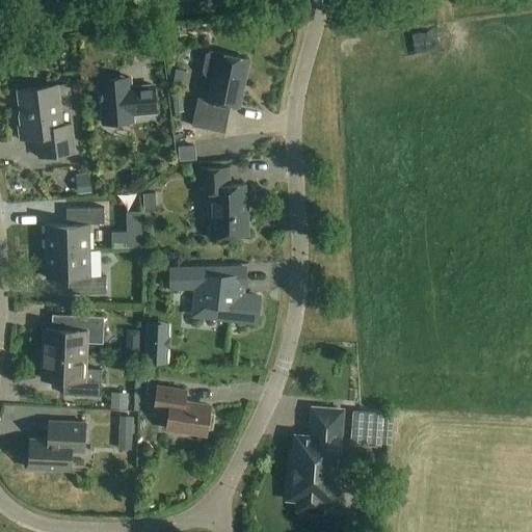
[(417,57),(441,55),(440,42),(416,43),(417,57)]
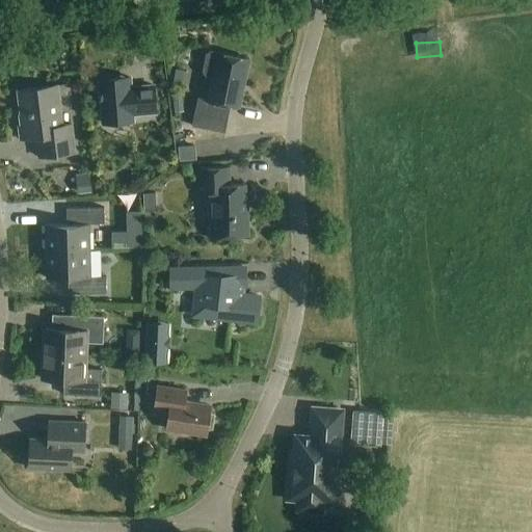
[(238,109),(248,61),(209,53),(207,54),(204,72),(207,77),(212,78),(208,102),(197,100),(192,128),(224,134),(228,122),(221,121),(223,106),(238,109)]
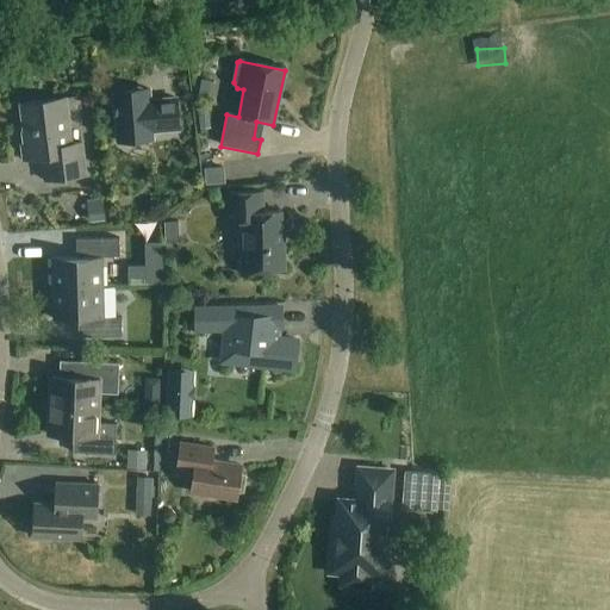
[(149,103),(148,91),(113,94),(114,110),(112,110),(113,114),(116,114),(118,143),(153,141),(151,134),(179,131),(176,100),(149,103)]
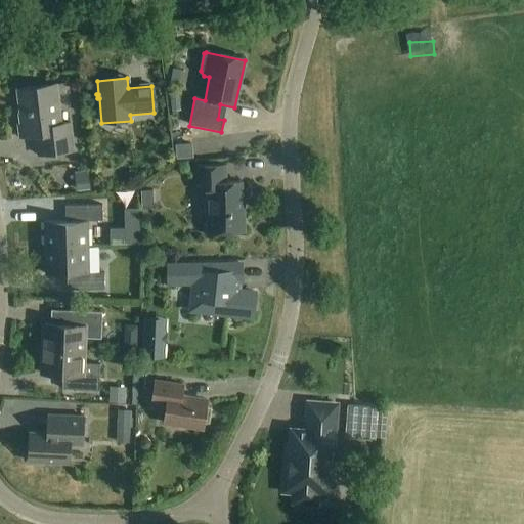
[(61,125),(56,86),(17,90),(22,125),(18,126),(20,139),(36,137),(38,157),(74,153),(70,124),(61,125)]
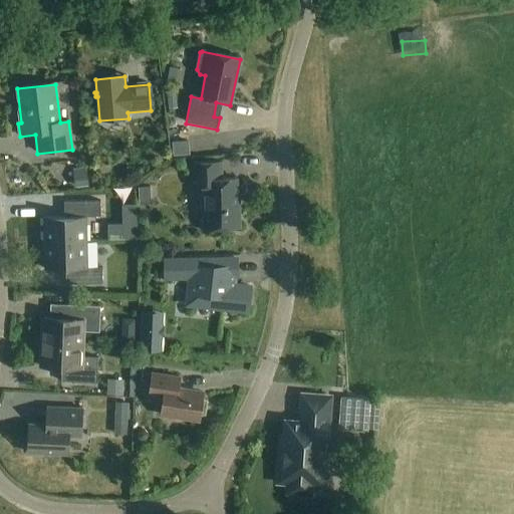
[(179,108),(177,91),(167,92),(170,109),(179,108)]
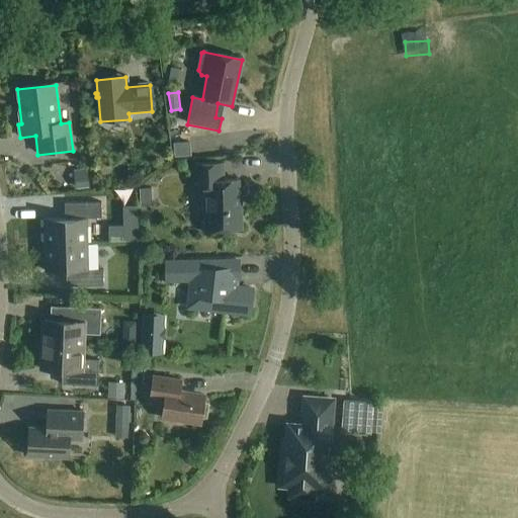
[(191,143),(175,145),(176,159),(192,157),(191,143)]
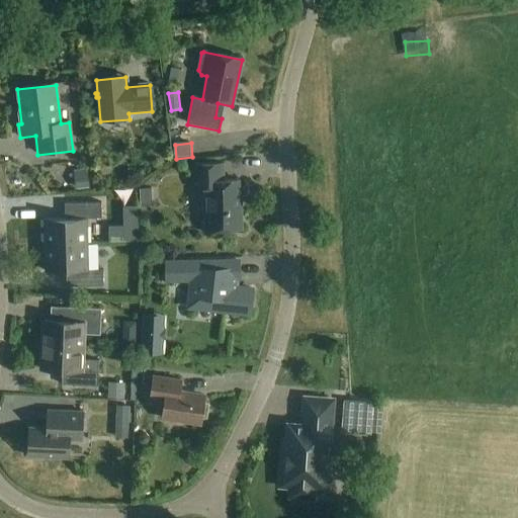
[(224,181),(224,165),(193,165),(194,189),(204,189),(205,232),(242,230),(242,208),(240,208),(239,181),(224,181)]
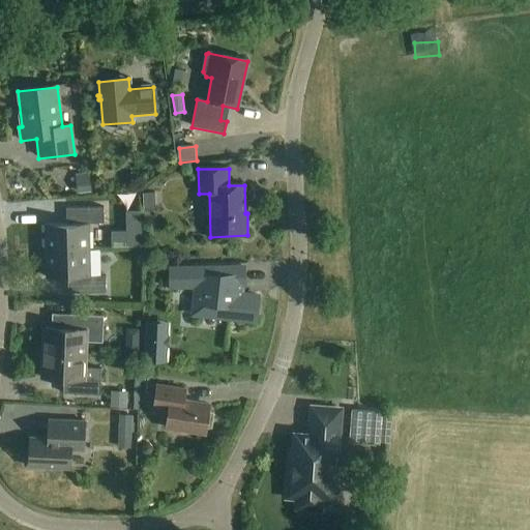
[(79,196),(94,194),(92,174),(77,176),(79,196)]
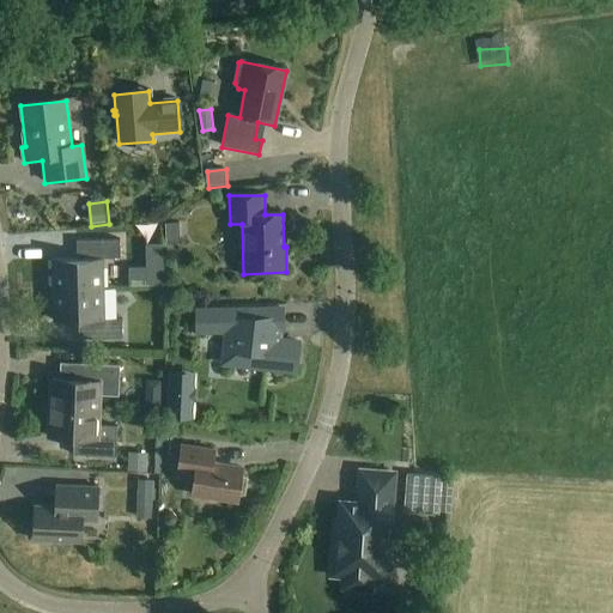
[(167,242),(188,241),(186,222),(165,223),(167,242)]
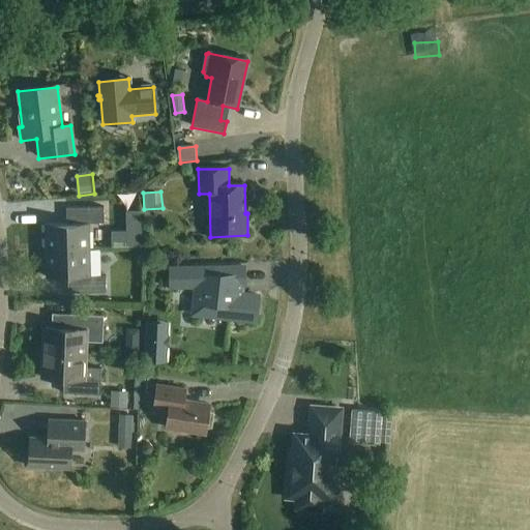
[(46,253),(89,252),(89,225),(104,225),(104,208),(66,209),(66,226),(45,226),(46,253)]
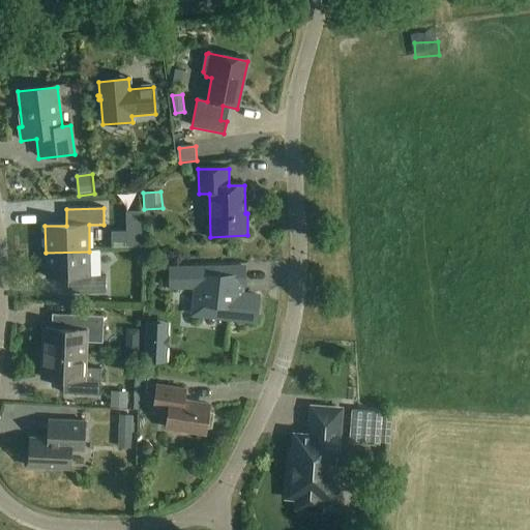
[(89,252),(46,253),(47,280),(67,278),(68,294),(106,293),(106,277),(90,277),(89,252)]
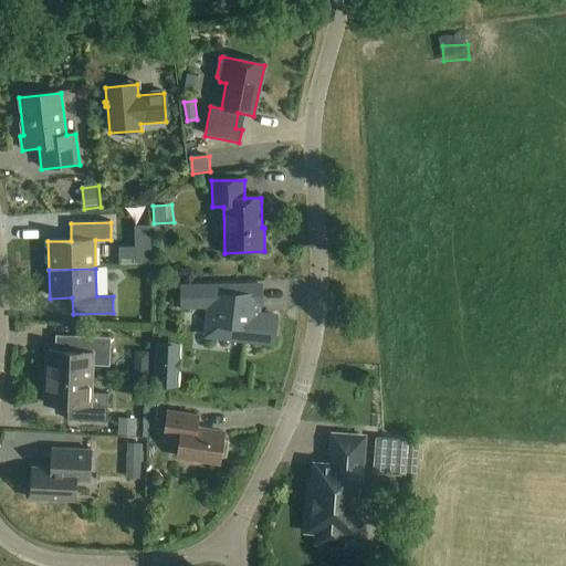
[(255,316),(257,305),(259,305),(259,287),(182,289),(182,307),(211,306),(210,315),(208,315),(206,336),(271,344),(274,318),(255,316)]
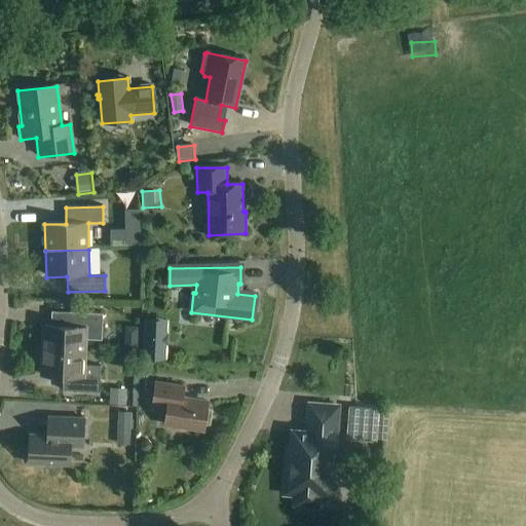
[(43,352),(84,353),(84,341),(101,341),(102,315),(52,313),(51,328),(44,327),(43,352)]
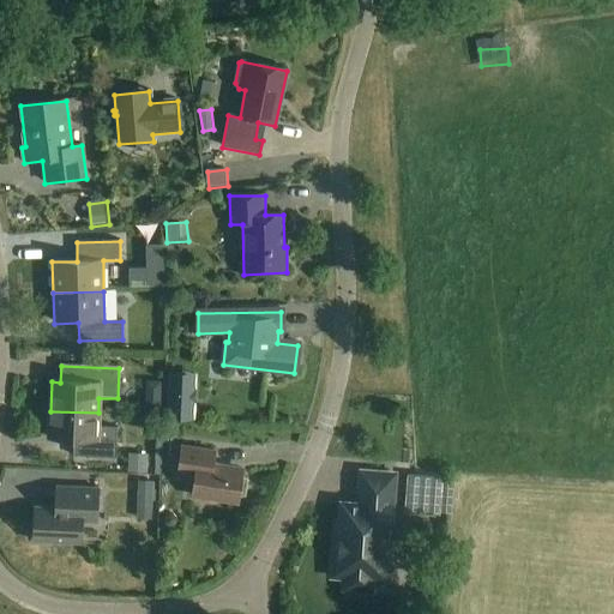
[(196,420),(197,373),(169,373),(168,420),(196,420)]
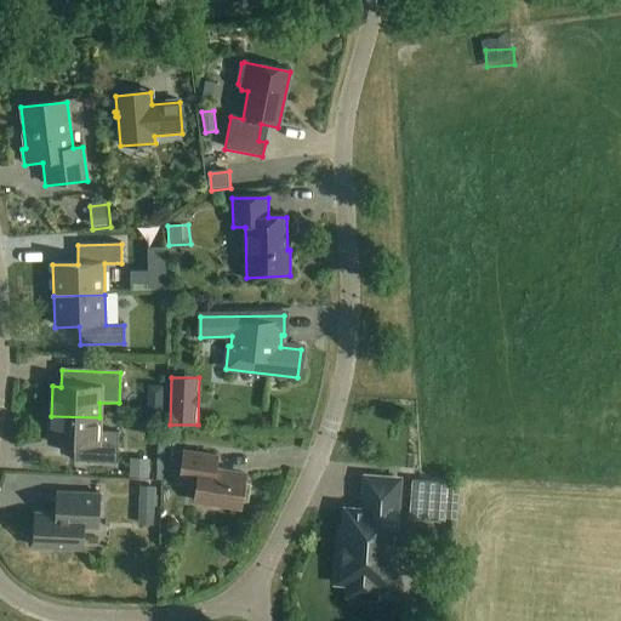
[(98,432),(100,417),(51,416),(50,445),(74,446),(74,463),(115,465),(118,432),(98,432)]
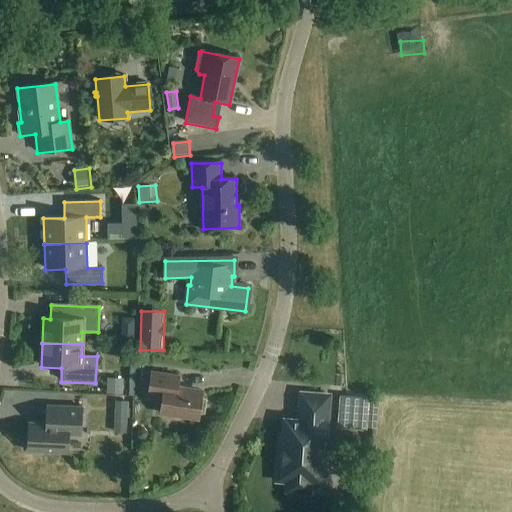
[(196,420),(197,415),(202,414),(205,400),(200,398),(201,393),(176,390),(178,377),(150,373),(146,395),(161,398),(158,414),(196,420)]
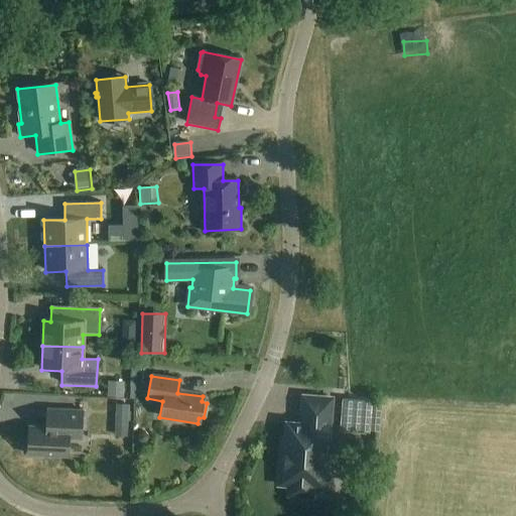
[(125,397),(125,381),(109,381),(109,397),(125,397)]
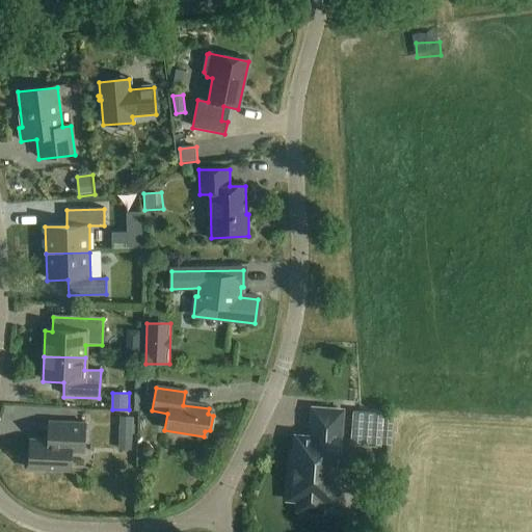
[(339,455),(342,418),(343,408),(314,406),(313,416),(311,440),(299,440),(296,472),(291,471),(289,501),(299,502),(299,508),(302,512),(319,513),(323,509),(323,503),(338,504),(340,472),(333,471),(334,455),(339,455)]
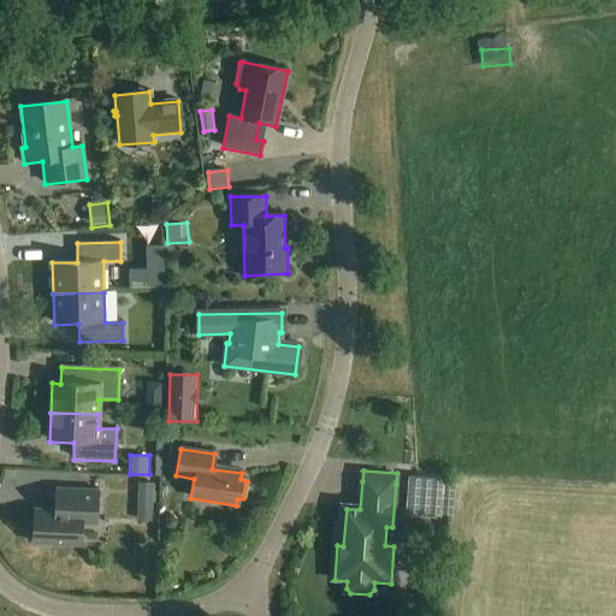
[(409,478),(406,515),(439,517),(443,480),(409,478)]
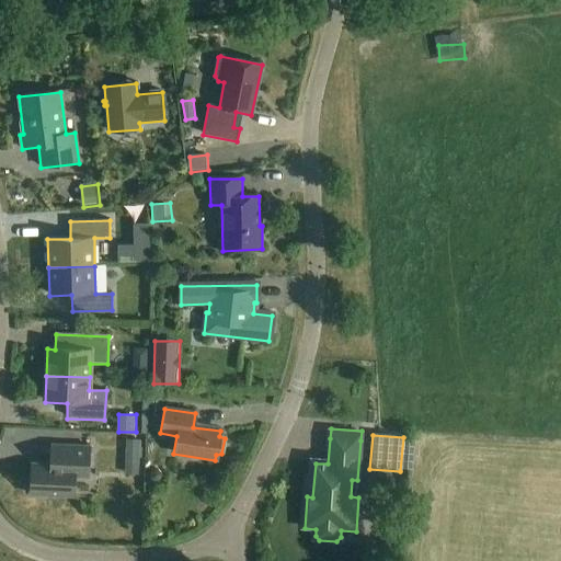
[(140,439),(127,439),(126,451),(139,453),(140,439)]
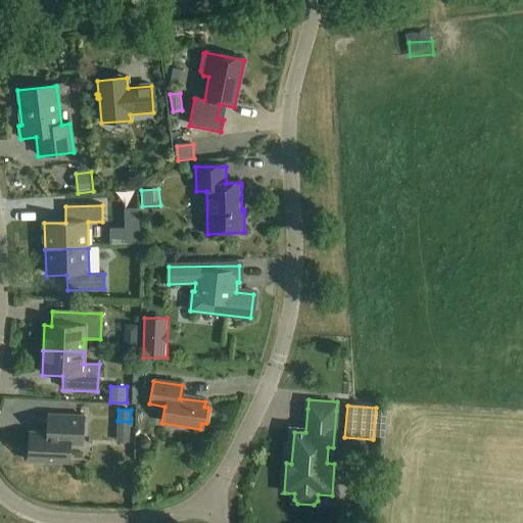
[(49,434),(31,433),(29,463),(69,464),(70,445),(83,446),(84,418),(50,416),(49,434)]
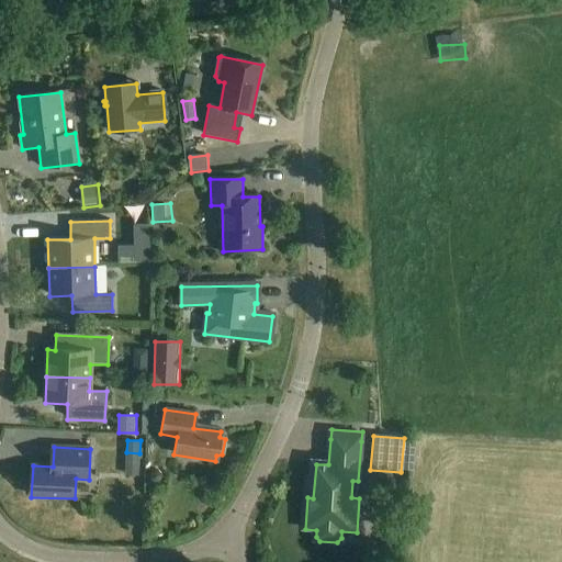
[(154,482),(156,482),(158,482),(159,481),(160,479),(160,478),(160,475),(159,474),(158,473),(156,472),(154,472),(153,473),(152,474),(150,475),(150,478),(150,479),(152,481),(153,482),(154,482)]
